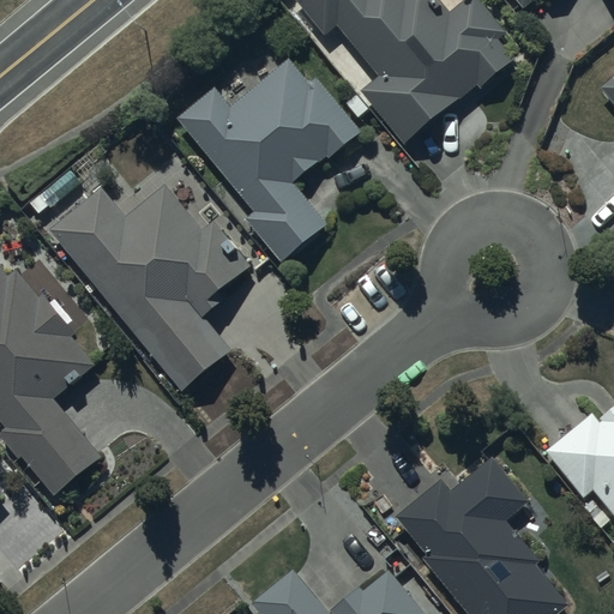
[(298,0),(327,36),(341,25),(380,74),(363,89),(404,140),(477,84),(480,88),(515,59),(495,37),(504,30),(480,0),(464,0),(450,12),(439,0),(298,0)]
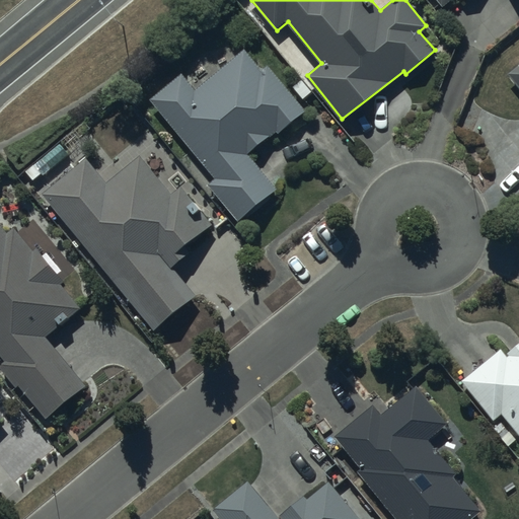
[(182,73),(152,98),(218,178),(210,184),(239,221),(279,189),(249,153),(278,129),(281,133),(306,110),(271,68),(266,72),(246,49),(197,89),(182,73)]
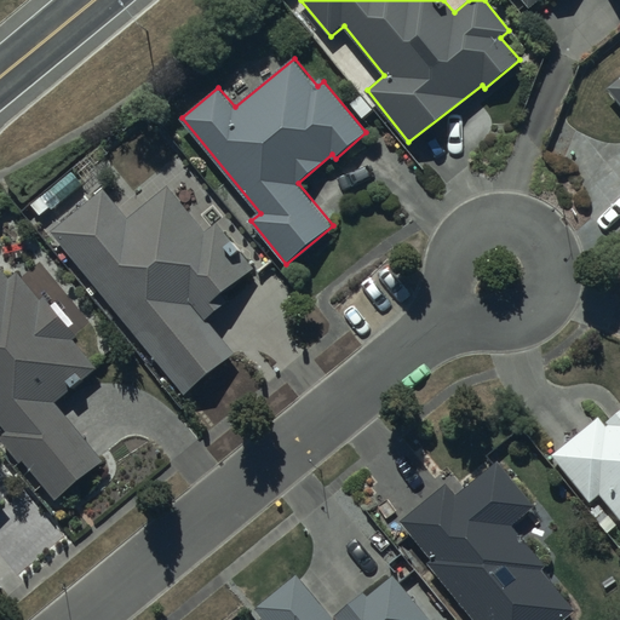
[(619,75),(604,90),(619,108),(619,75)]
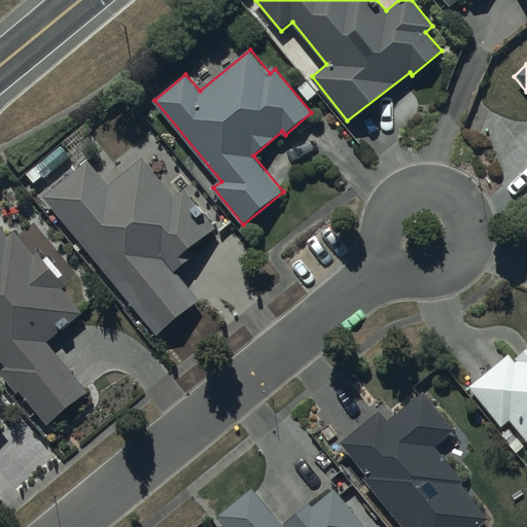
[(89,160),(44,197),(159,336),(201,301),(176,271),(195,256),(190,250),(217,229),(184,188),(175,197),(143,157),(110,185),(89,160)]
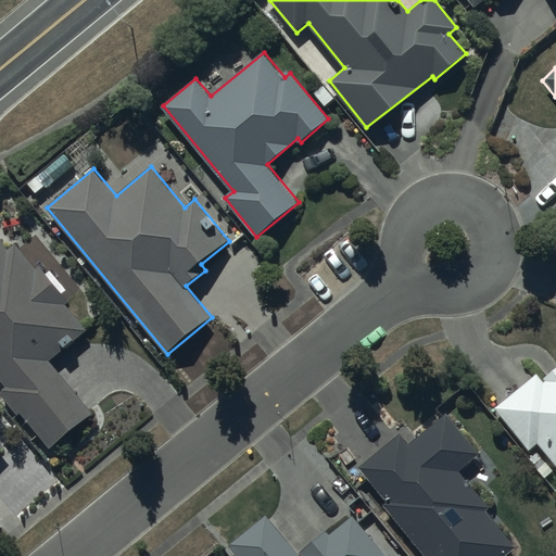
[(0,378),(7,387),(0,392),(0,393),(19,416),(22,413),(51,449),(93,412),(50,361),(87,329),(64,302),(67,299),(42,264),(36,269),(17,244),(8,251),(0,240),(0,378)]
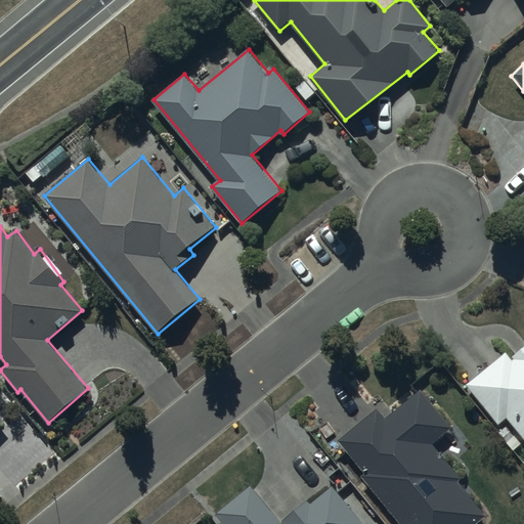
[(505,352),(466,384),(499,424),(506,418),(523,439),(523,345),(510,358),(505,352)]
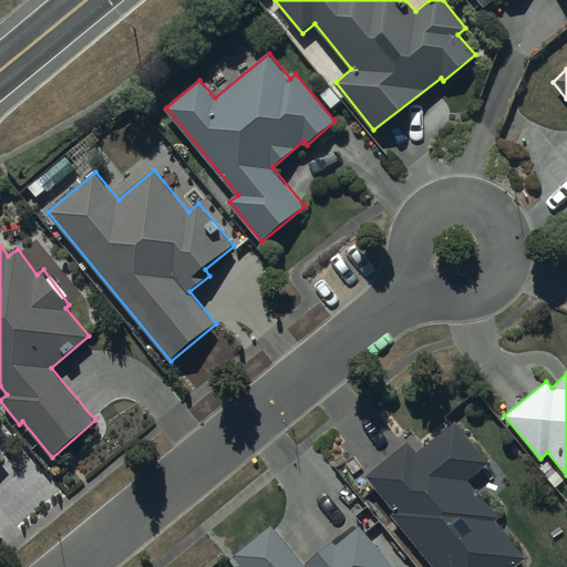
[(408,443),(367,476),(392,509),(389,513),(431,566),(513,566),(524,559),(494,522),(498,517),(466,477),(487,461),(456,422),(416,454),(408,443)]
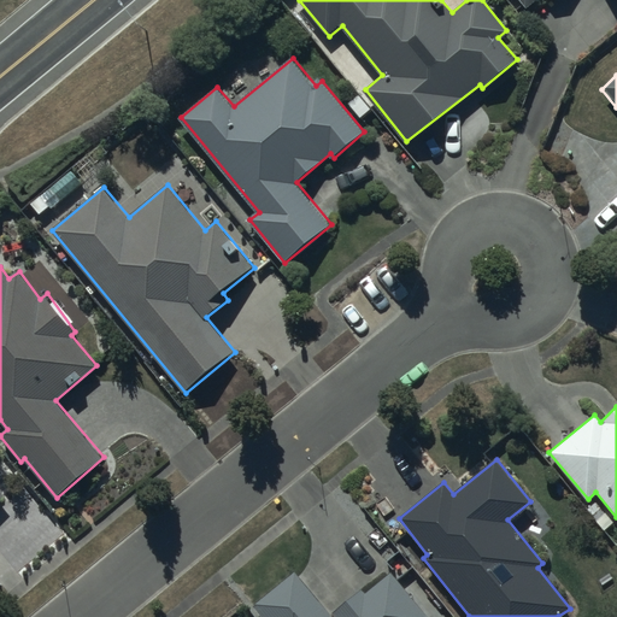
[(294,571),(252,606),(260,616),(428,616),(392,573),(364,594),(359,589),(329,613),(294,571)]
